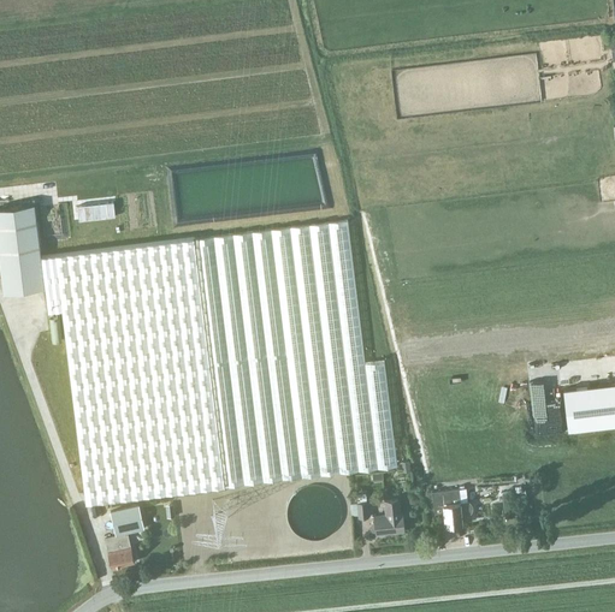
[(45,291),(47,313),(63,310),(84,506),(224,491),(394,470),(382,362),(365,363),(347,224),(194,242),(39,260),(33,207),(0,211),(0,287),(1,297),(45,291)]
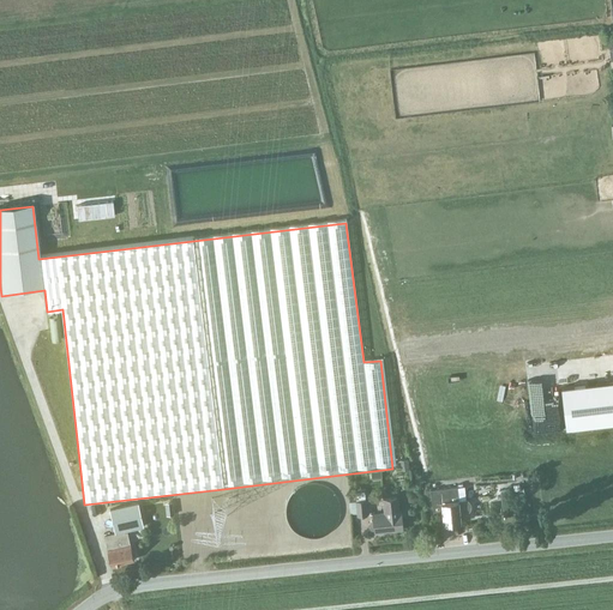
[(612,385),(560,391),(565,432),(612,426),(612,385)]
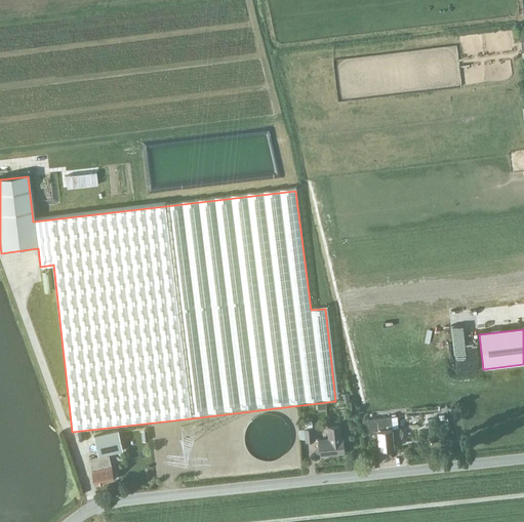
[(378,452),(393,450),(392,442),(396,441),(398,441),(400,439),(401,438),(401,436),(400,434),(397,430),(396,419),(367,423),(369,442),(377,441),(378,452)]
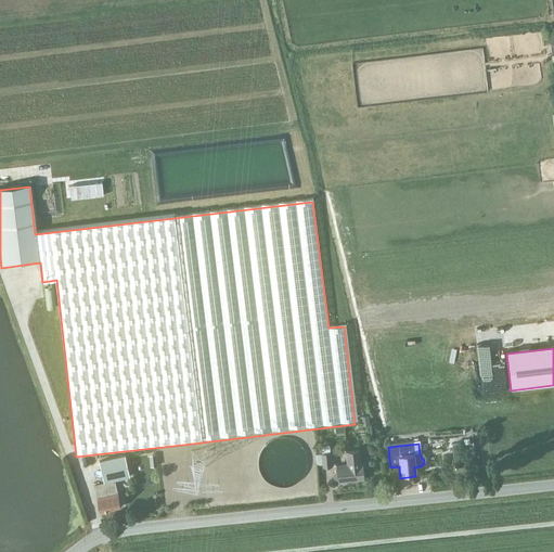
[(460,446),(451,447),(454,467),(463,466),(460,446)]
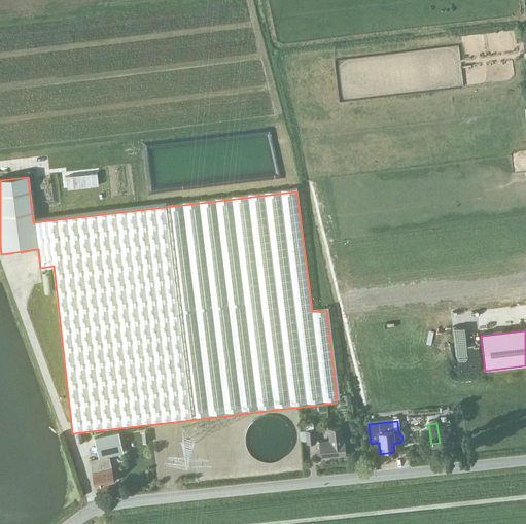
[(318,450),(316,452),(317,457),(318,458),(320,458),(321,459),(345,457),(343,443),(341,443),(340,430),(328,431),(330,444),(319,445),(320,450),(318,450)]
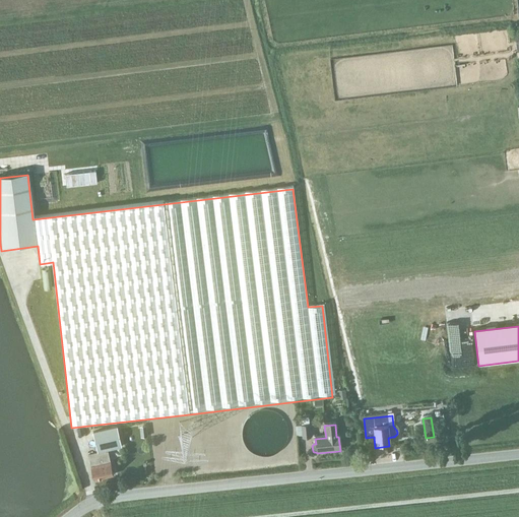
[(301,429),(302,440),(311,439),(310,428),(301,429)]
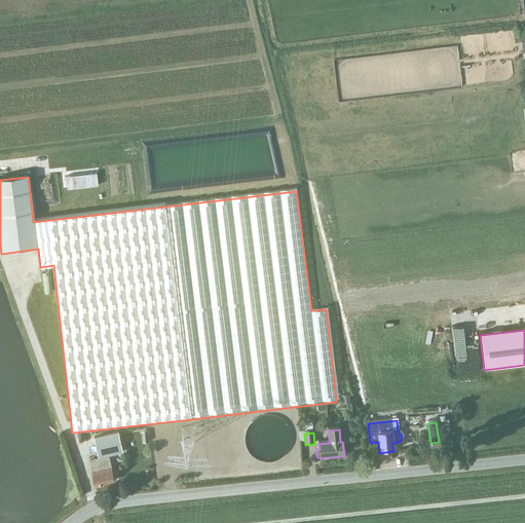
[(98,458),(108,457),(122,454),(120,436),(96,439),(98,458)]
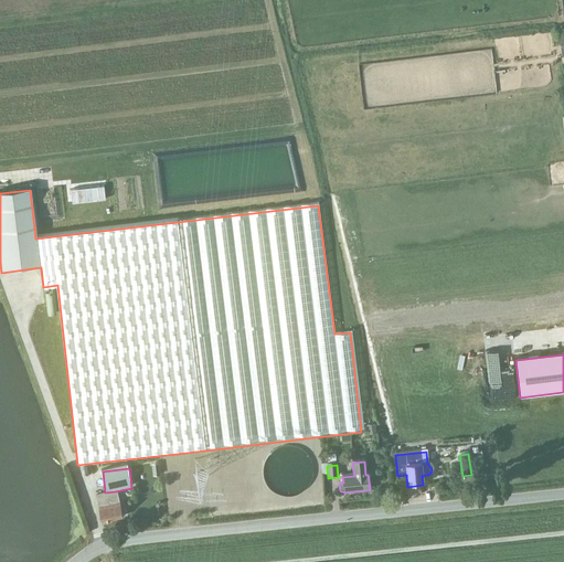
[(123,519),(116,491),(95,497),(102,523),(123,519)]
